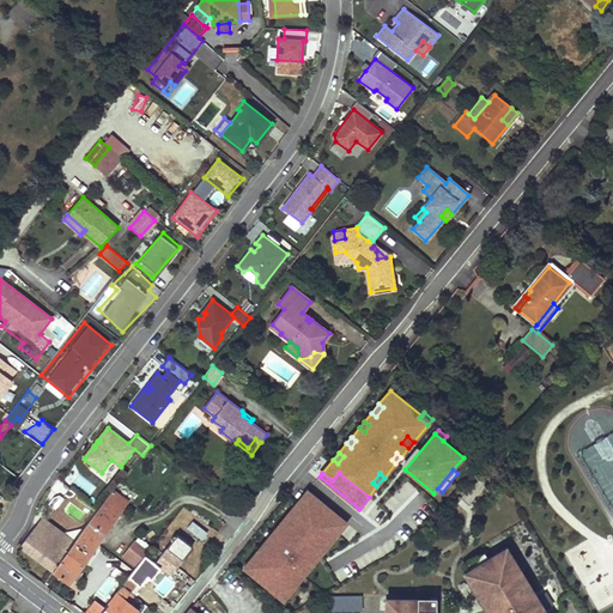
[(117,515),(127,502),(113,491),(80,533),(92,541),(97,544),(117,515)]
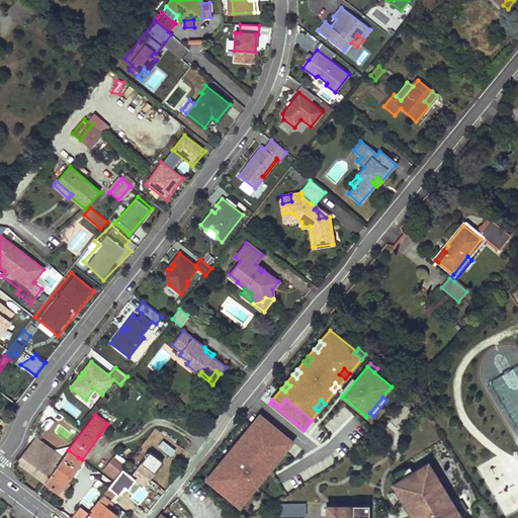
[(252,424),(285,451),(293,442),(260,415),(252,424)]
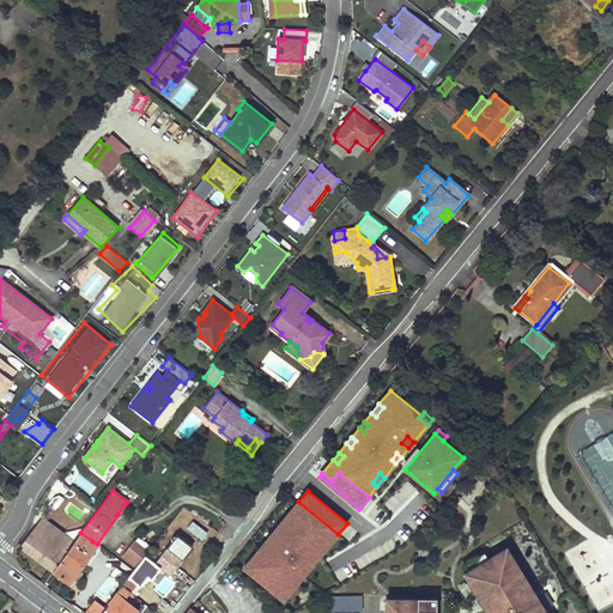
[(55,509),(64,498),(60,495),(54,497),(49,504),(55,509)]
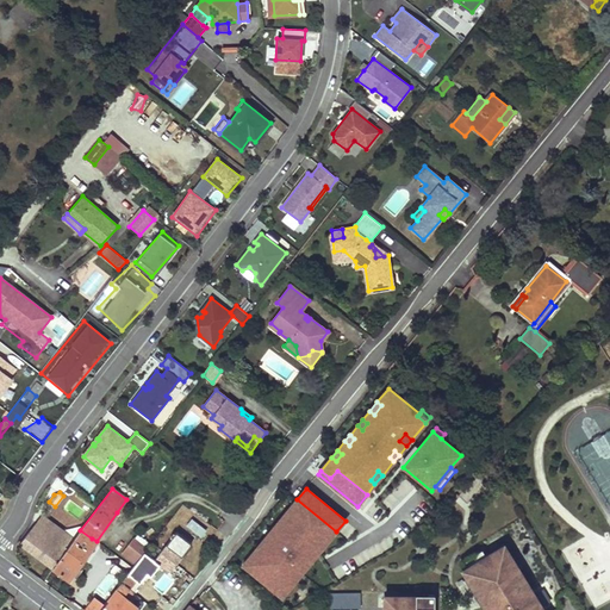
[(259,546),(243,565),(261,580),(265,576),(272,582),(268,586),(282,597),(293,584),(288,579),(305,560),(309,564),(321,549),(316,546),(322,540),(327,543),(336,531),(297,499),(286,512),(291,517),(285,524),(280,521),(265,539),(269,542),(263,549),(259,546)]
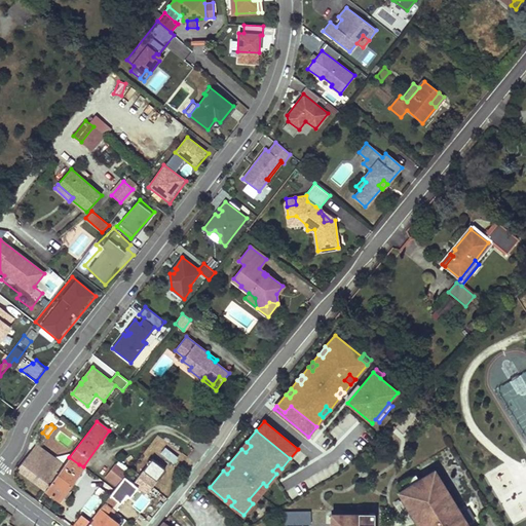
[(241,449),(246,452),(251,446),(247,442),(246,442),(241,449)]
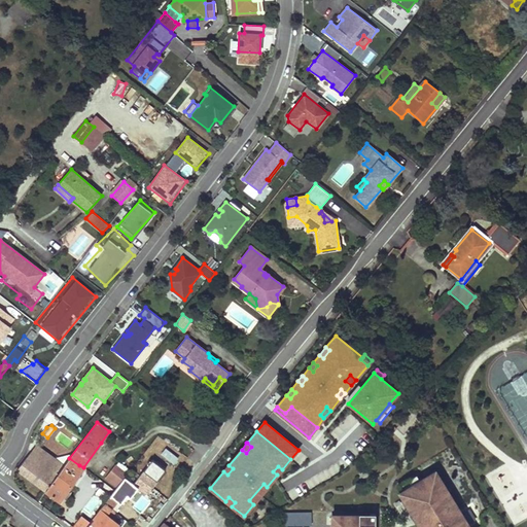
[(19,469),(45,490),(63,466),(36,446),(19,469)]
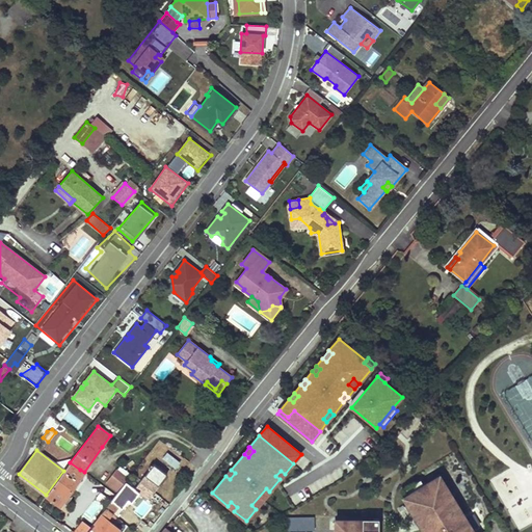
[(166,451),(162,458),(177,468),(181,461),(166,451)]
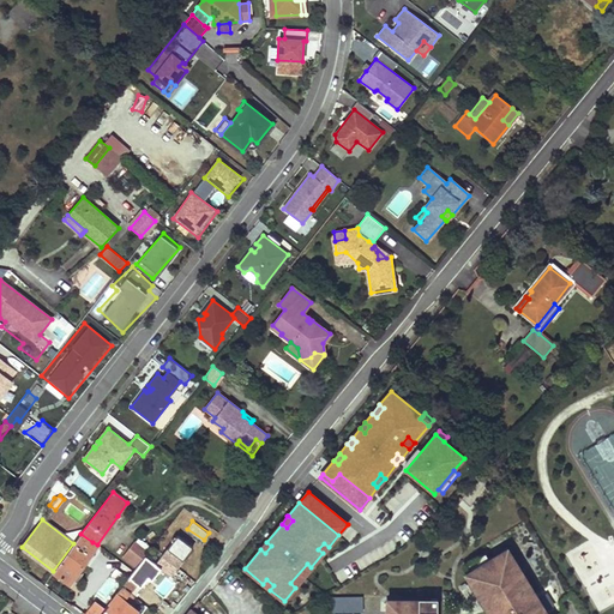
[(181,529),(176,535),(192,547),(198,540),(181,529)]
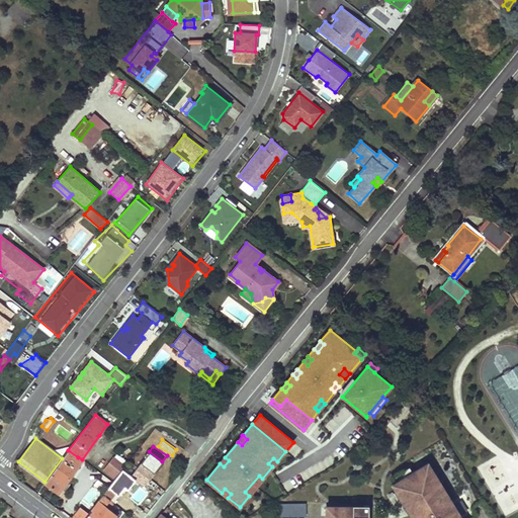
[(78,457),(68,450),(62,458),(45,482),(58,492),(71,473),(68,471),(78,457)]
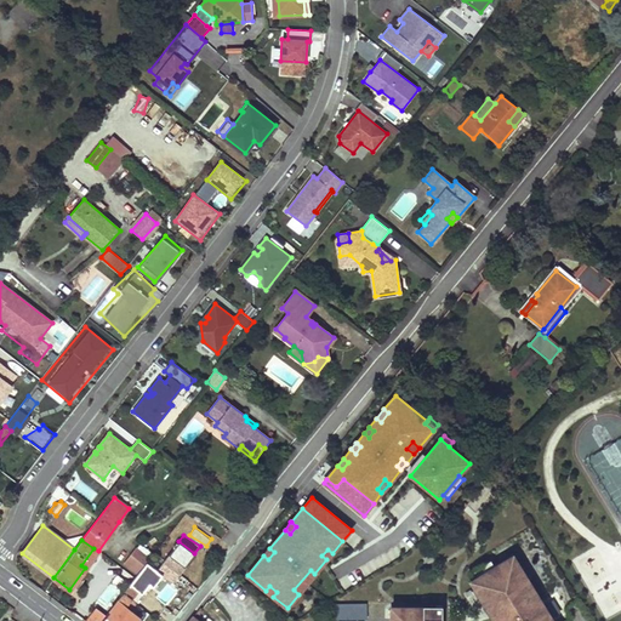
[(165,559),(163,563),(178,575),(194,553),(178,541),(165,559)]
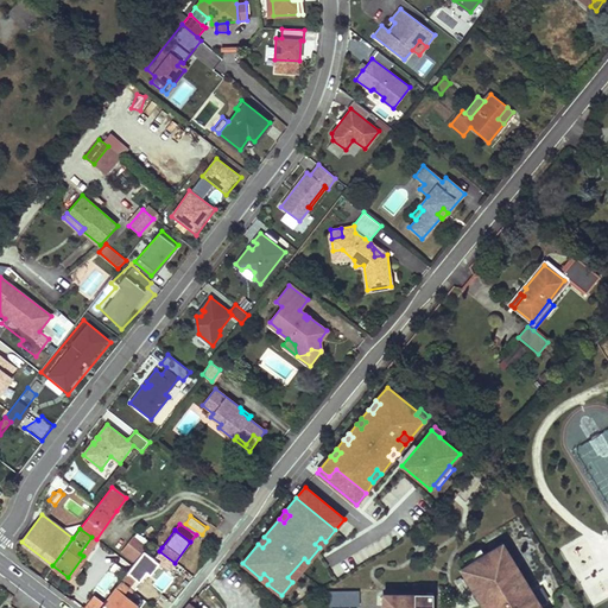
[(144,551),(150,544),(137,533),(125,550),(138,559),(144,551)]
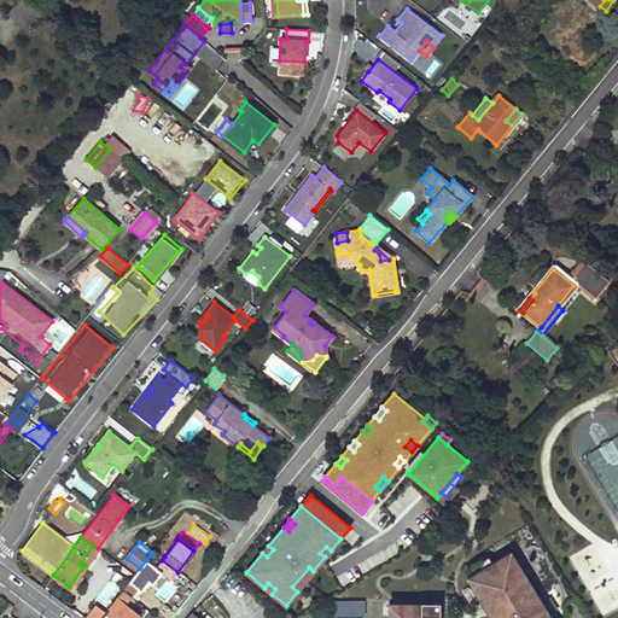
[(262,553),(267,557),(273,549),(268,546),(268,544),(262,553)]
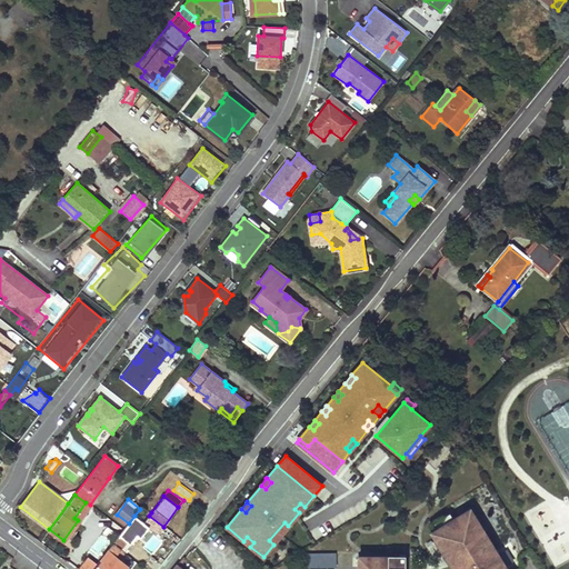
[(78,520),(90,505),(86,502),(75,518),(78,520)]
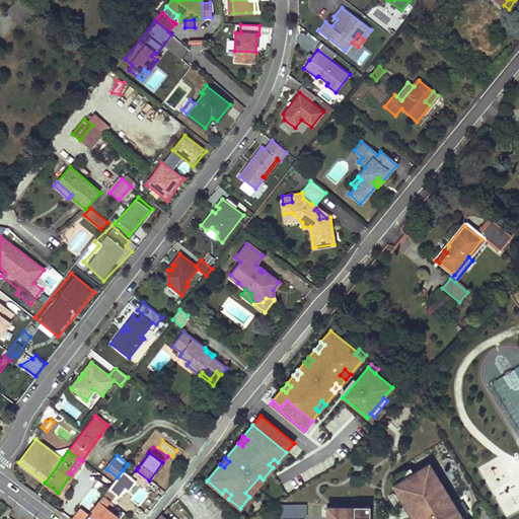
[(274,459),(269,464),(273,467),(278,462),(274,459)]
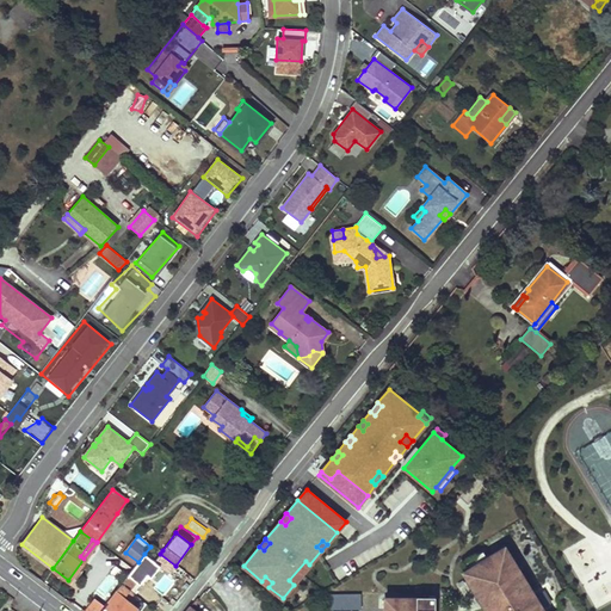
[(153,543),(150,547),(160,554),(162,550),(153,543)]
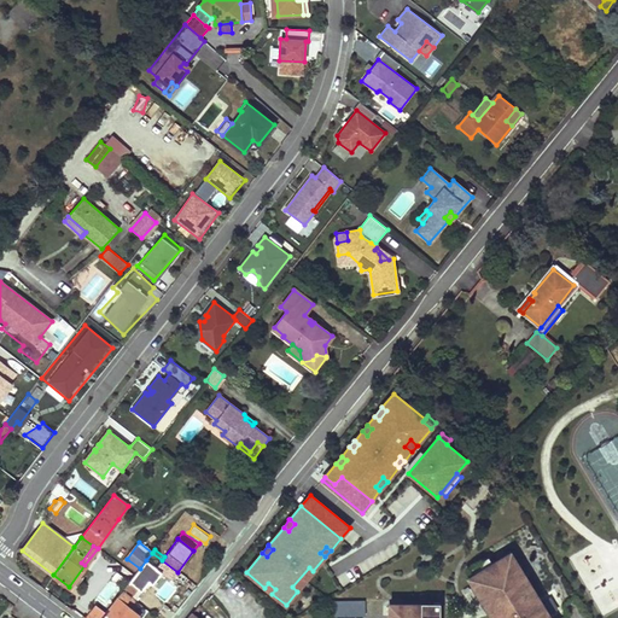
[(549,617),(538,600),(537,601),(509,554),(468,579),(491,617),(436,617),(437,617),(439,617),(439,602),(420,602),(420,605),(389,605),(388,617),(549,617)]
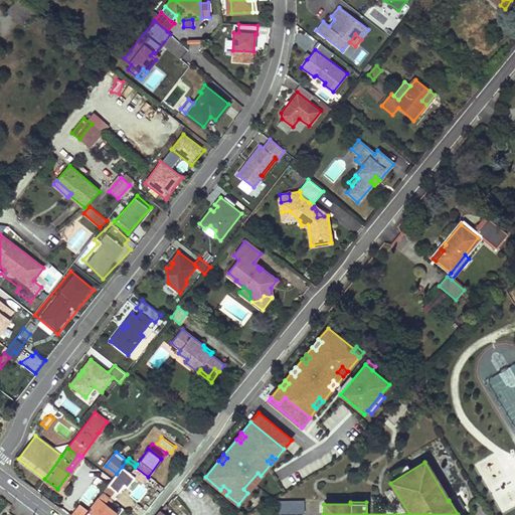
[(128,471),(122,467),(117,474),(103,492),(109,497),(115,489),(118,492),(125,484),(128,487),(133,480),(125,474),(128,471)]
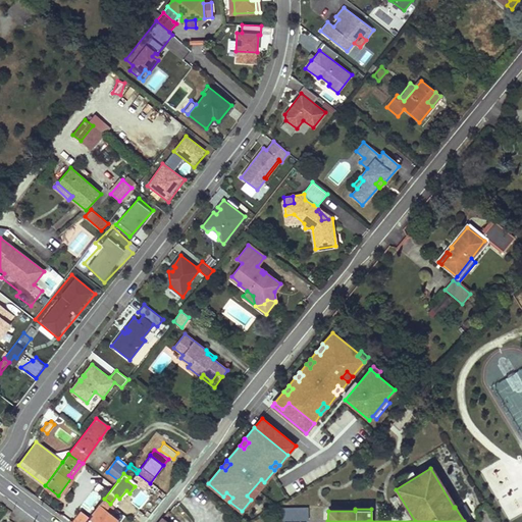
[(137,473),(133,479),(137,483),(146,489),(150,483),(137,473)]
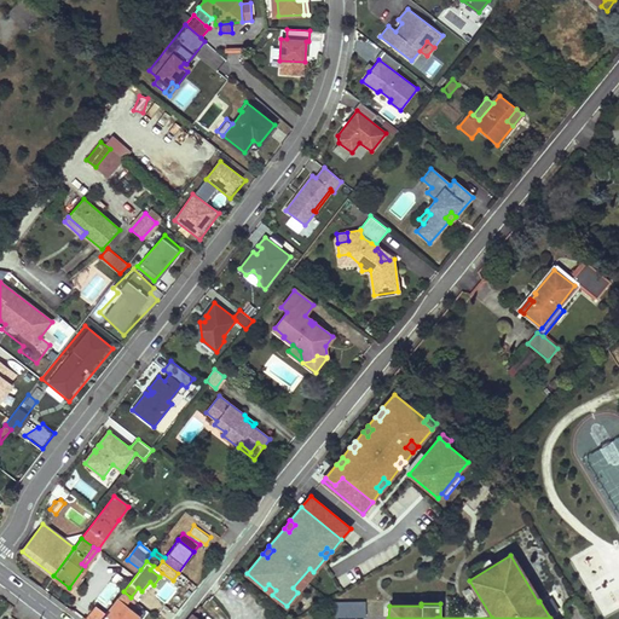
[(160,577),(162,573),(157,568),(154,566),(150,570),(160,577)]
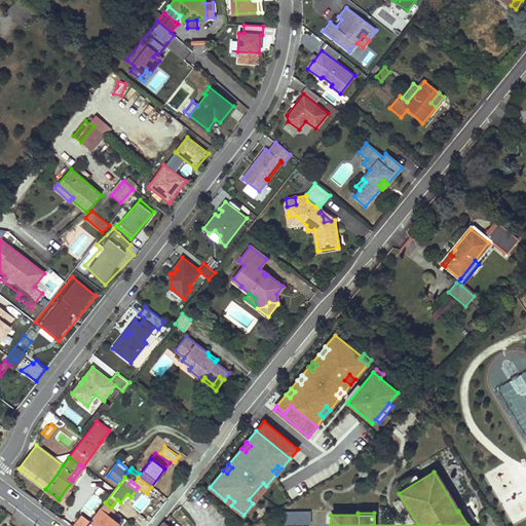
[(263,483),(249,499),(253,503),(267,487),(266,486),(263,483)]
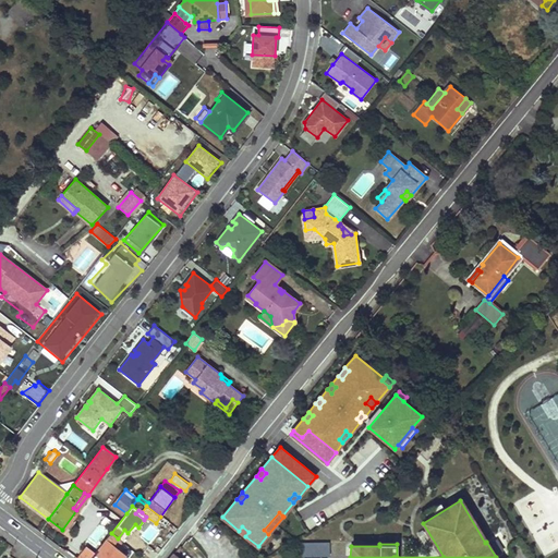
[(249,532),(242,526),(239,531),(238,532),(244,537),(245,536),(249,532)]
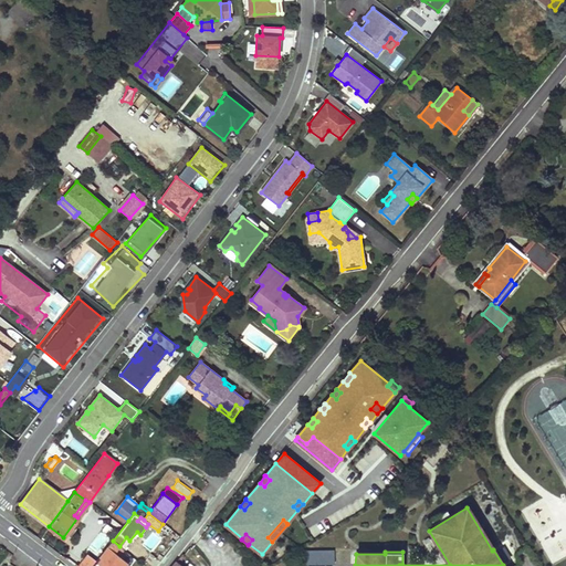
[(93,565),(123,565),(127,563),(118,556),(124,549),(119,546),(113,541),(97,562),(93,565)]
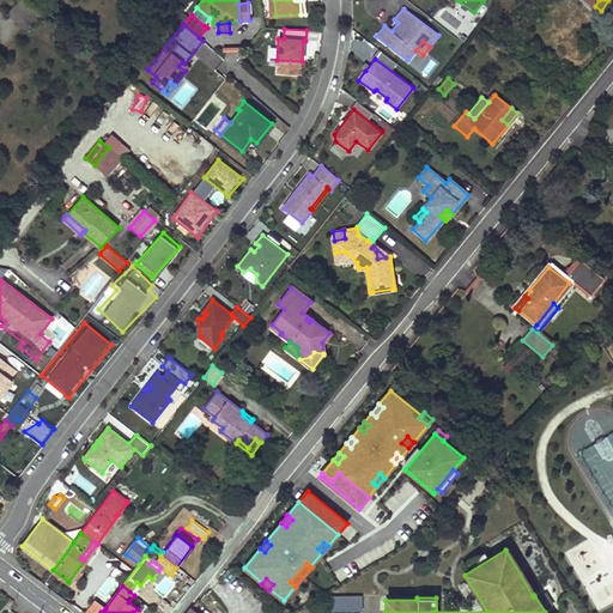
[(362,610),(362,594),(332,595),(332,611),(362,610)]
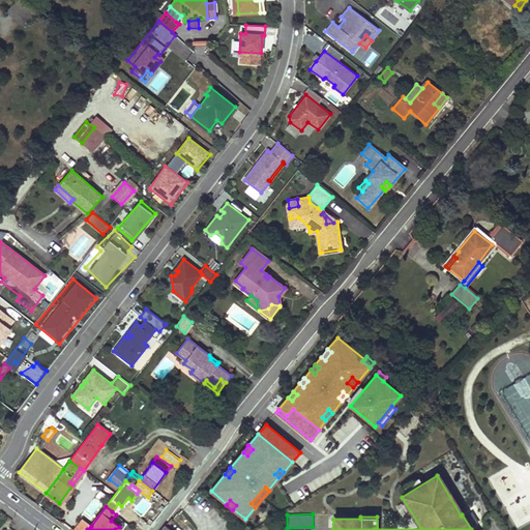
[(72,529),(87,529),(91,526),(83,519),(72,529)]
